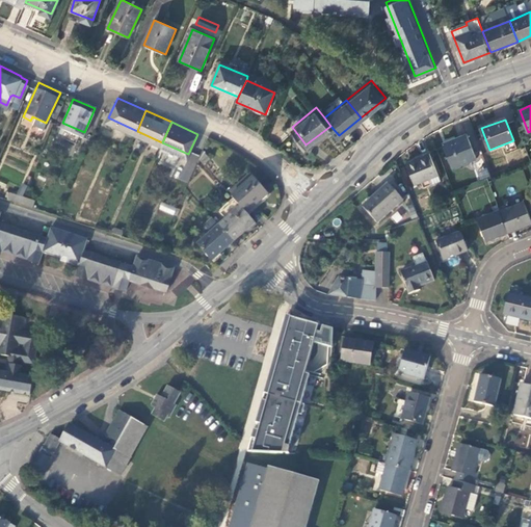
[(467,134),(443,143),(452,168),(476,159),(467,134)]
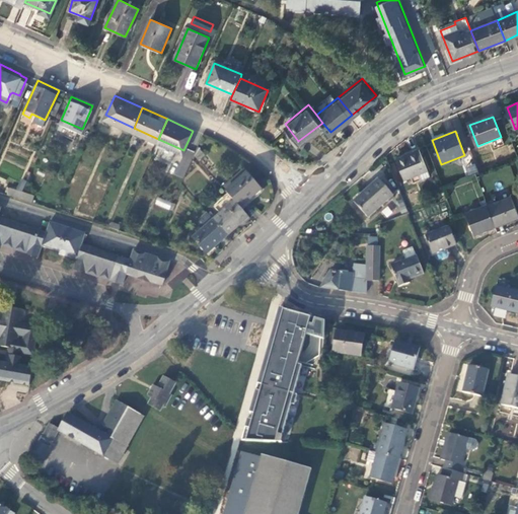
[(419,149),(395,158),(404,180),(417,175),(420,181),(429,177),(419,149)]
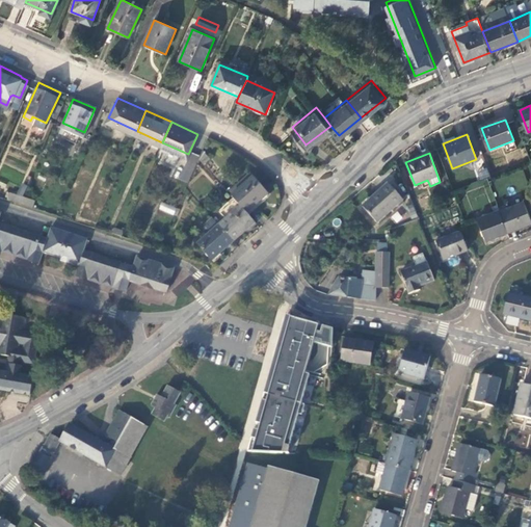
[(206,155),(200,161),(204,166),(210,160),(206,155)]
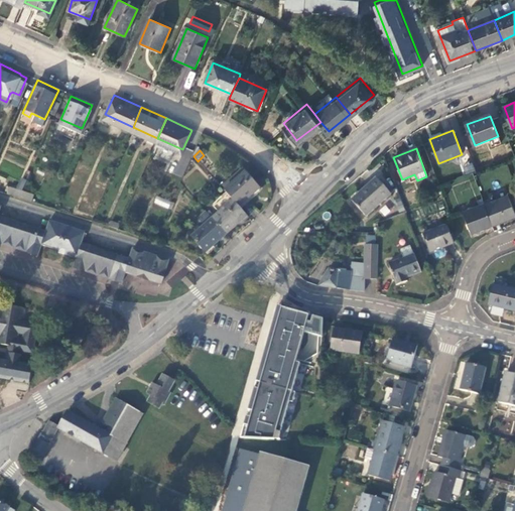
[(260,183),(246,167),(226,186),(229,189),(240,202),(260,183)]
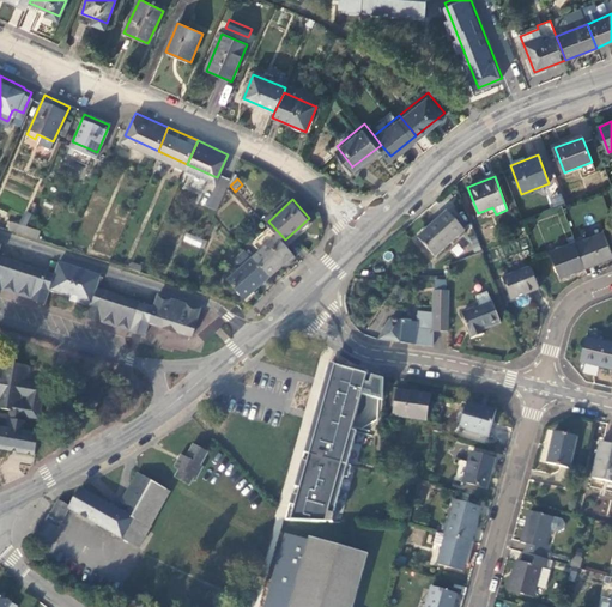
[(448,212),(418,238),(435,258),(465,231),(448,212)]
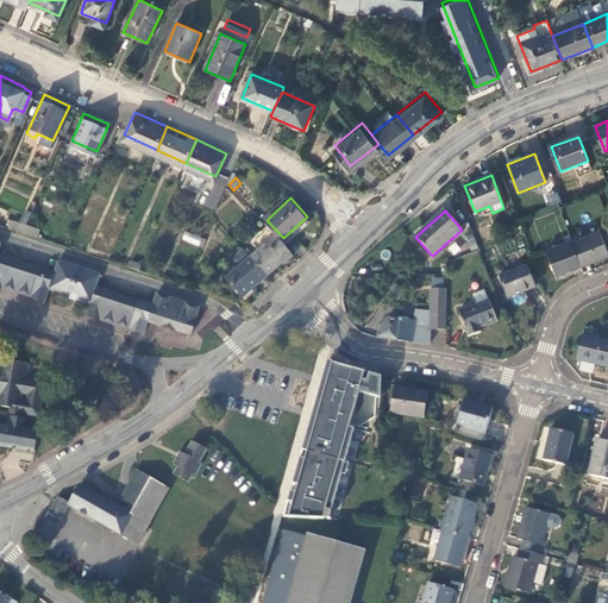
[(42,225),(14,217),(12,224),(39,233),(42,225)]
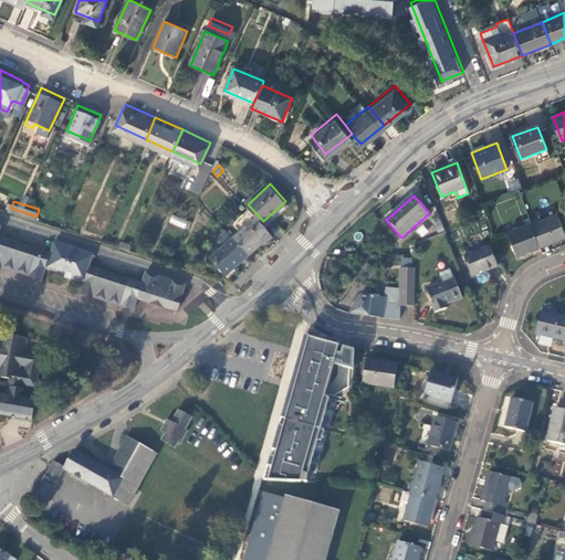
[(251,208),(237,221),(241,228),(234,234),(250,252),(272,231),(263,221),(251,208)]
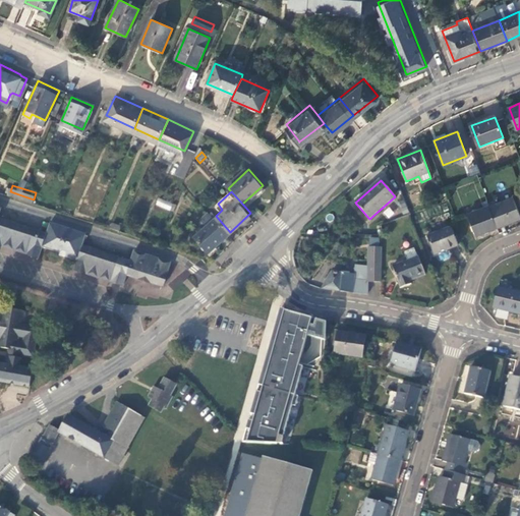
[(159,192),(156,199),(171,206),(174,199),(159,192)]
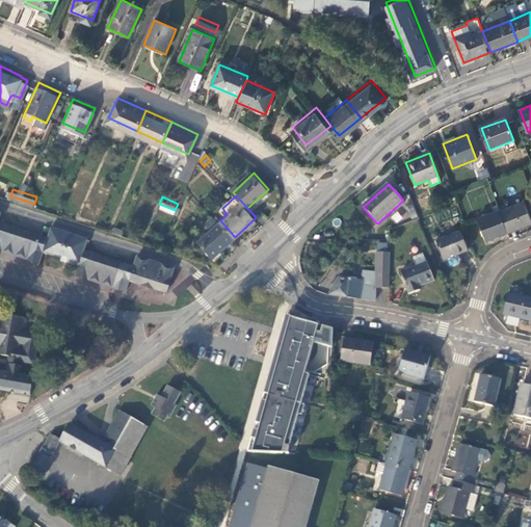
[(507,233),(530,222),(530,219),(523,201),(499,211),(507,233)]
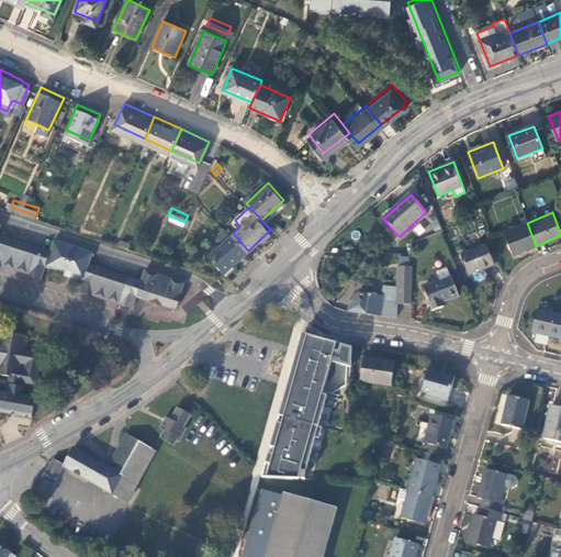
[(513,255),(536,246),(527,223),(504,232),(513,255)]
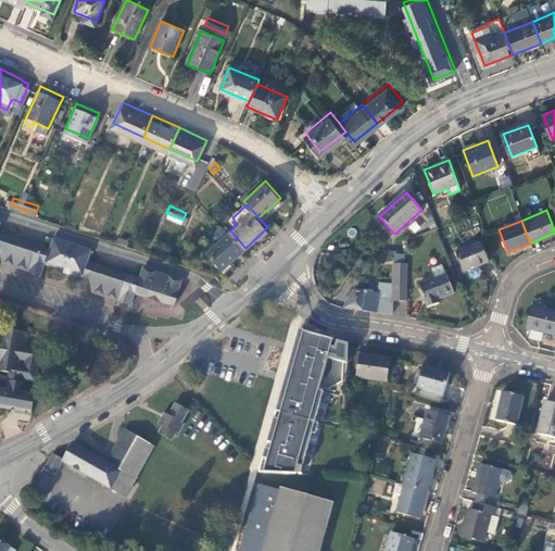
[(223,237),(207,250),(224,267),(246,248),(230,230),(224,223),(216,230),(223,237)]
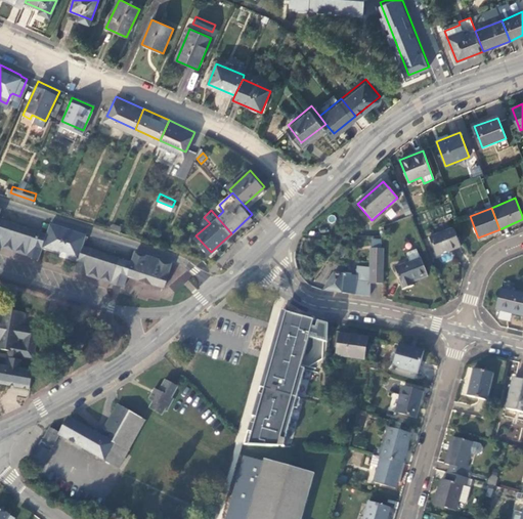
[(11,219),(0,215),(0,243),(3,245),(11,219)]
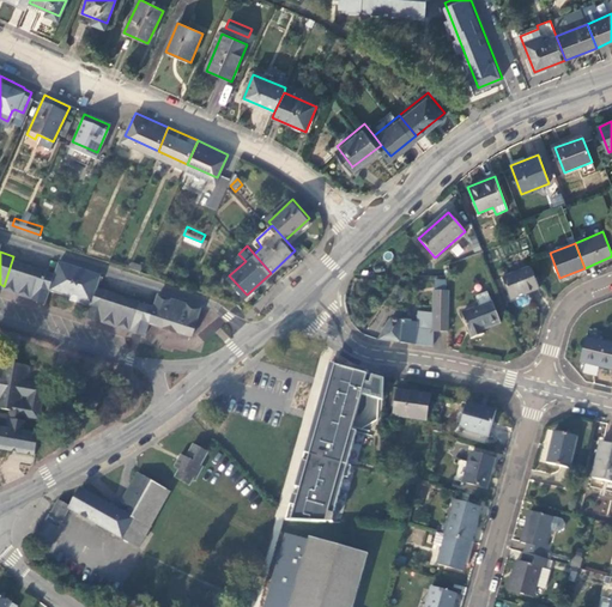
[(18,290),(28,261),(13,256),(4,286),(18,290)]
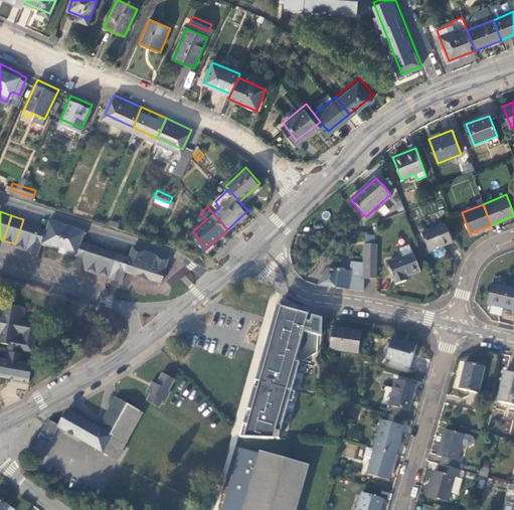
[(87,228),(50,216),(46,227),(42,240),(78,252),(82,238),(87,228)]
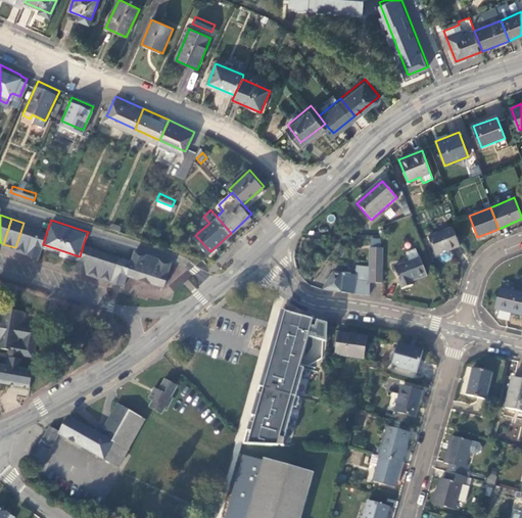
[(35,227),(24,223),(15,247),(27,251),(35,227)]
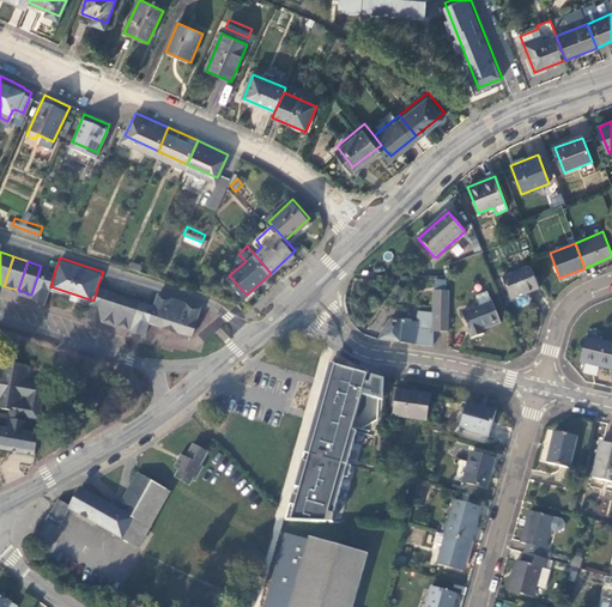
[(133,263),(131,271),(140,274),(143,267),(133,263)]
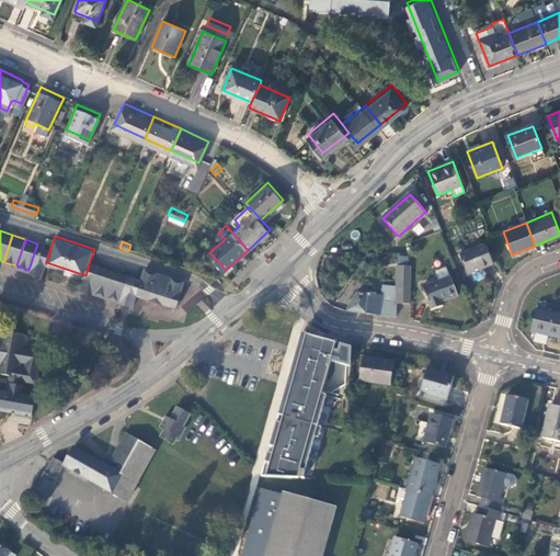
[(46,262),(50,248),(37,244),(29,270),(42,274),(46,262)]
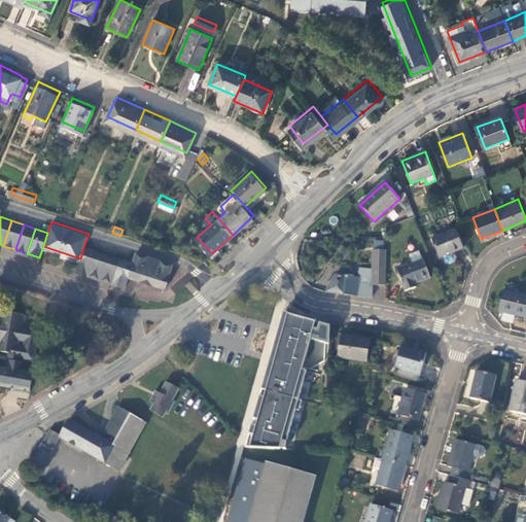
[(440,258),(463,249),(456,230),(431,240),(440,258)]
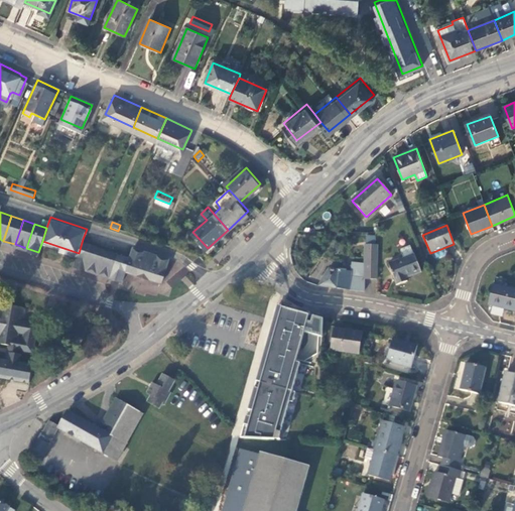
[(158,234),(149,229),(146,235),(155,240),(158,234)]
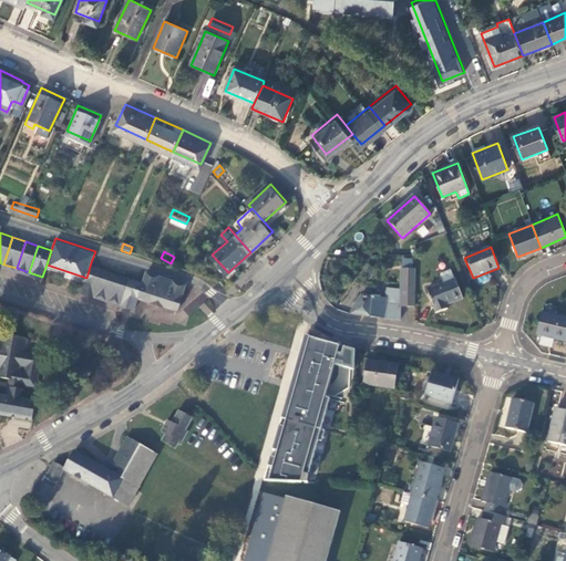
[(144,280),(91,262),(86,278),(82,289),(135,307),(140,294),(144,280)]
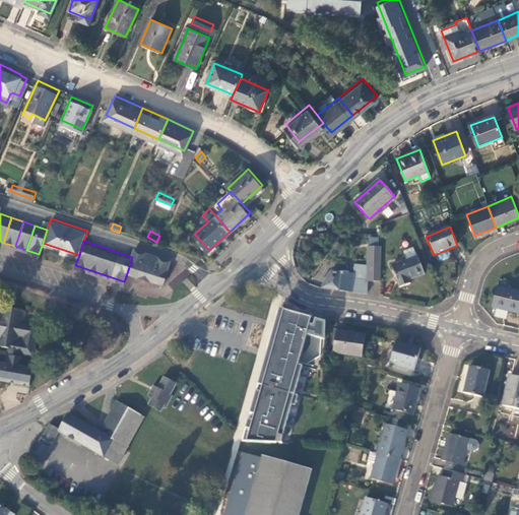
[(172,258),(135,246),(132,257),(128,270),(164,282),(172,258)]
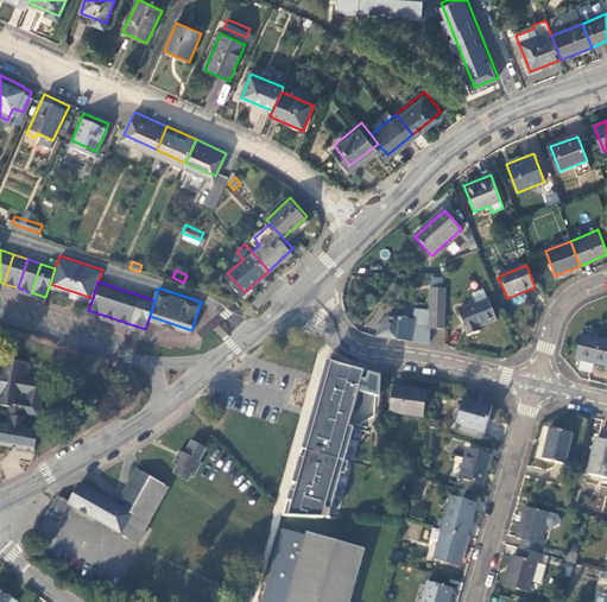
[(379,338),(429,344),(429,330),(444,330),(446,290),(430,290),(429,328),(413,327),(415,322),(389,318),(379,334),(379,338)]
